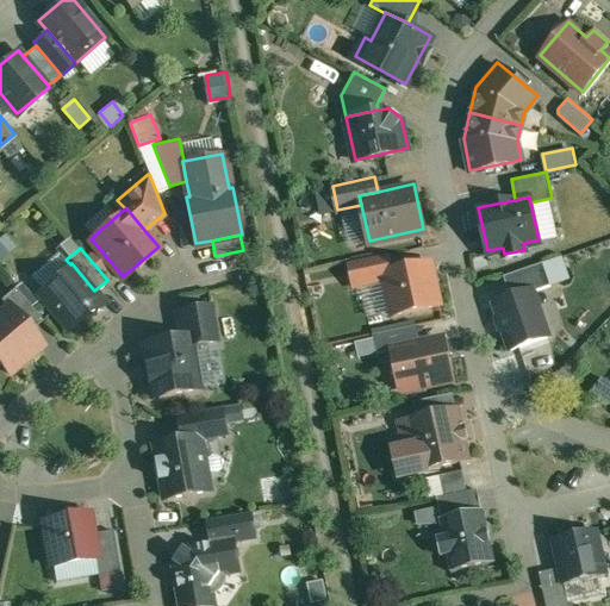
[(387,251),(349,260),(355,285),(385,279),(384,270),(391,269),(387,251)]
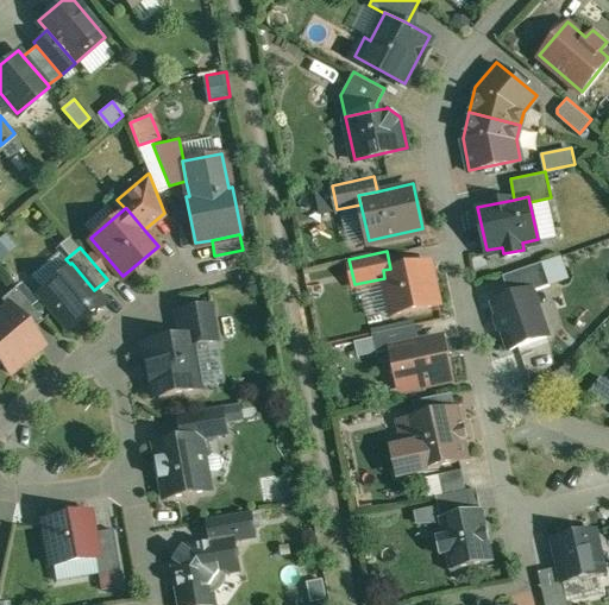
[(390,269),(383,270),(384,278),(391,313),(438,302),(429,260),(390,269)]
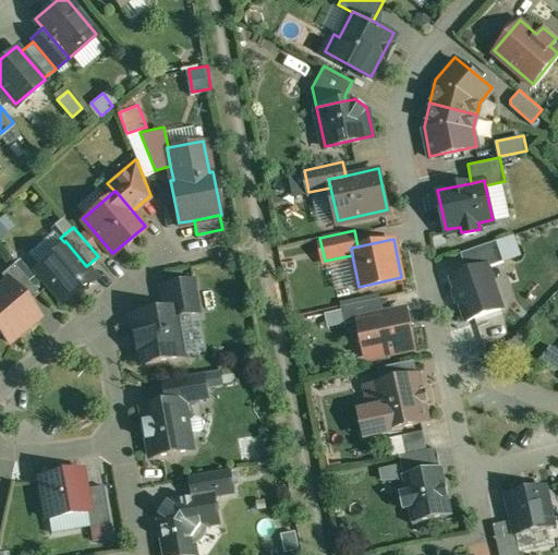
[(496,239),(460,251),(466,270),(486,264),(486,265),(504,260),(496,239)]
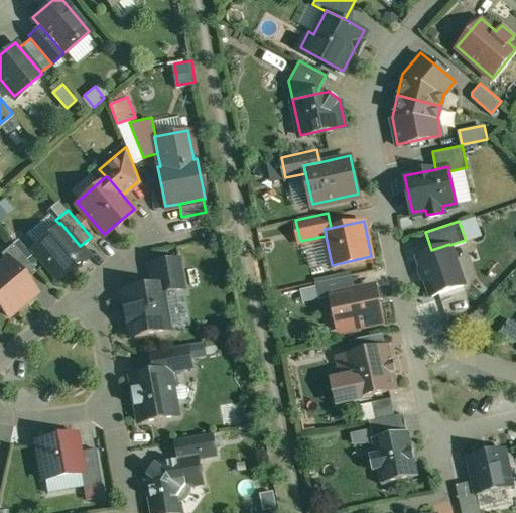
[(80,246),(60,223),(59,224),(49,233),(44,233),(36,239),(36,244),(33,246),(58,277),(71,267),(73,268),(88,255),(80,246)]
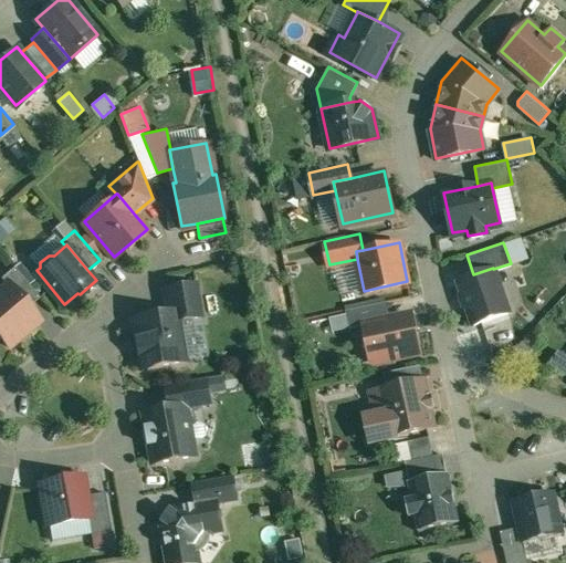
[(40,295),(13,266),(1,275),(8,283),(9,282),(28,305),(40,295)]
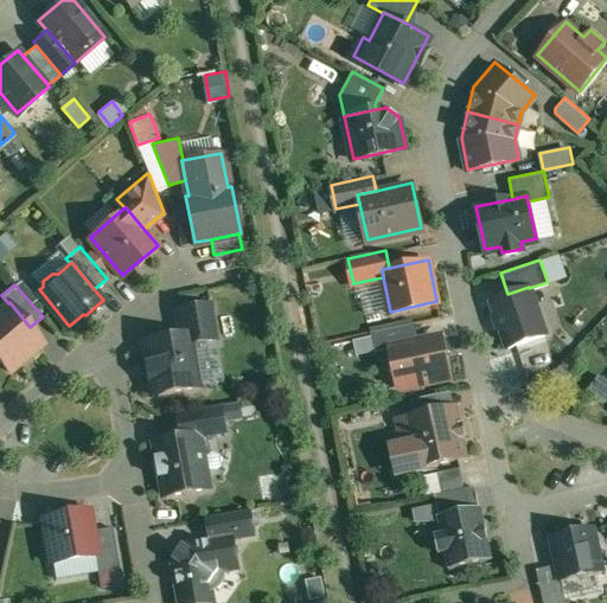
[(508,294),(492,300),(509,345),(544,333),(529,288),(529,287),(508,294)]
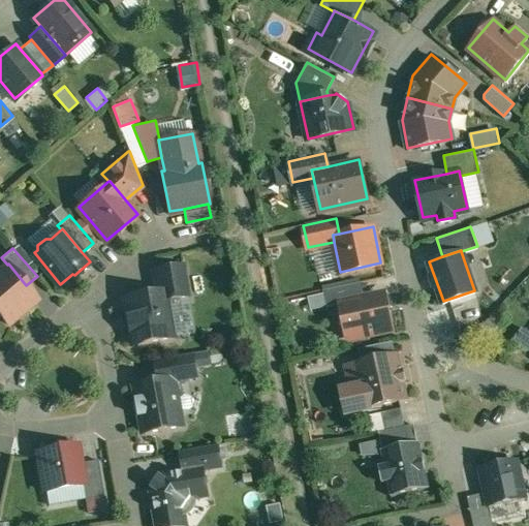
[(26,285),(8,264),(7,265),(0,270),(0,312),(7,321),(36,297),(26,285)]
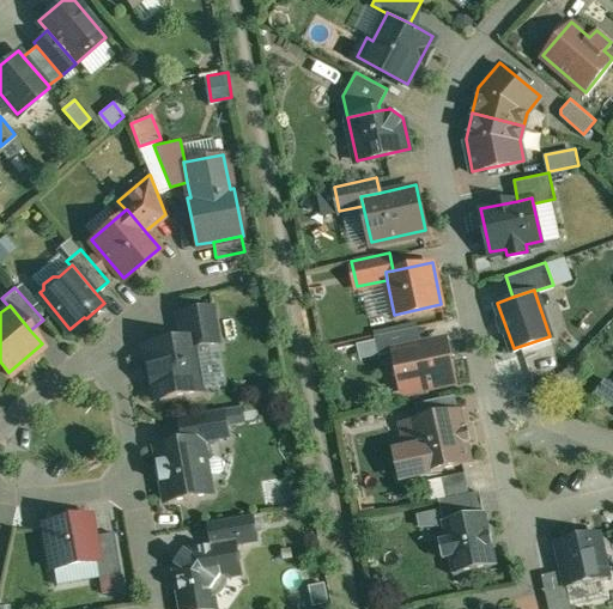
[(212,305),(176,311),(181,338),(193,335),(194,343),(218,340),(212,305)]
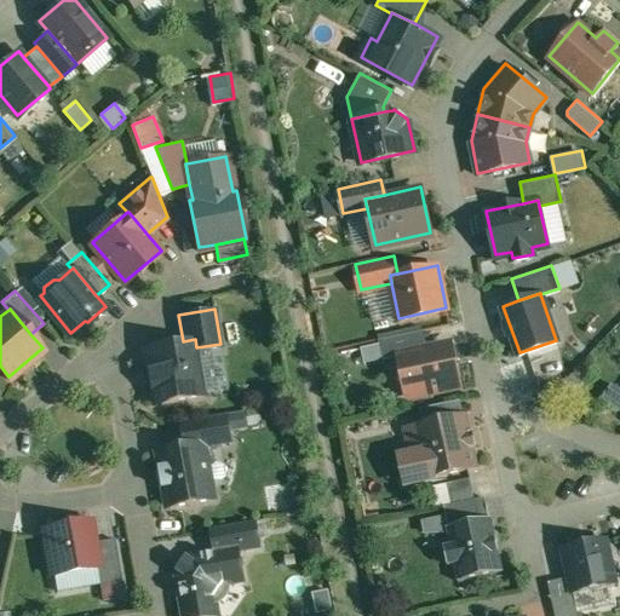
[(422,328),(379,338),(383,356),(400,352),(425,347),(422,328)]
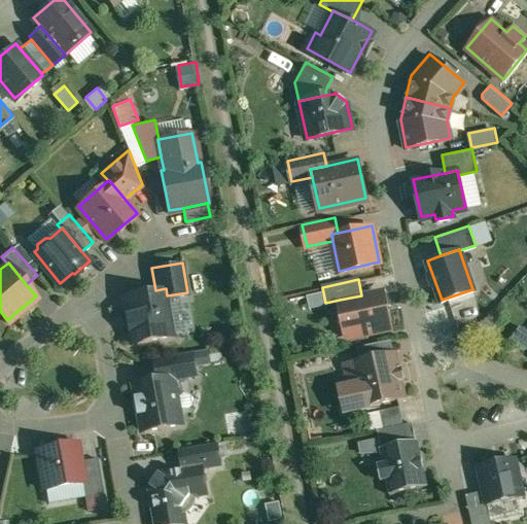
[(155,290),(124,295),(131,341),(174,334),(173,330),(177,325),(174,313),(170,310),(167,295),(166,288),(155,290)]
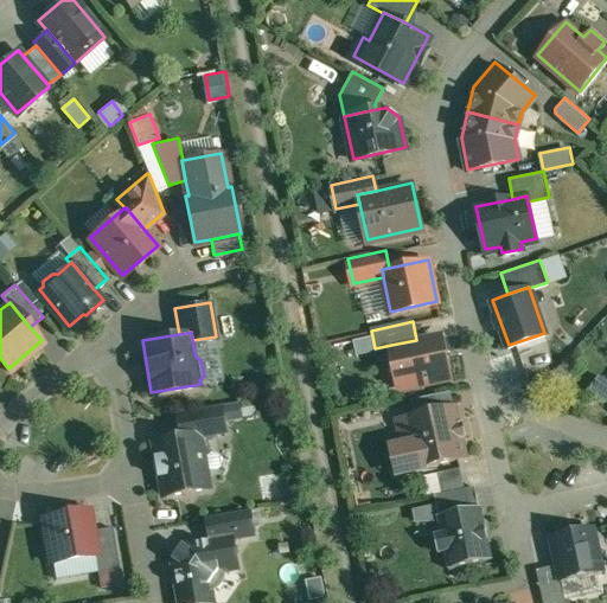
[(416,340),(391,345),(400,385),(448,374),(439,335),(416,340)]
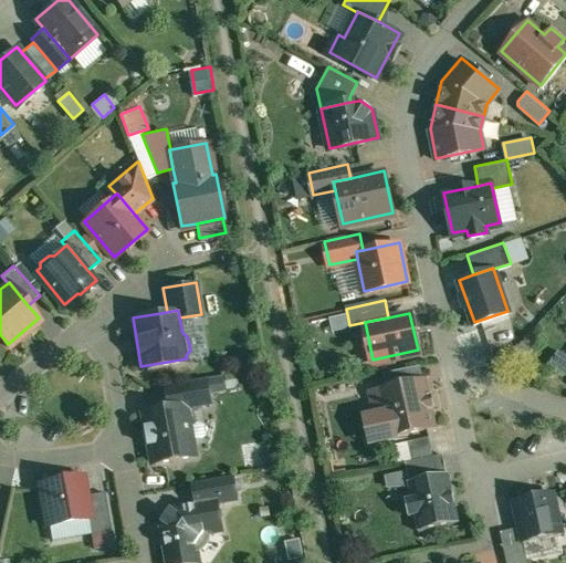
[(565,353),(558,347),(548,362),(565,373),(565,353)]
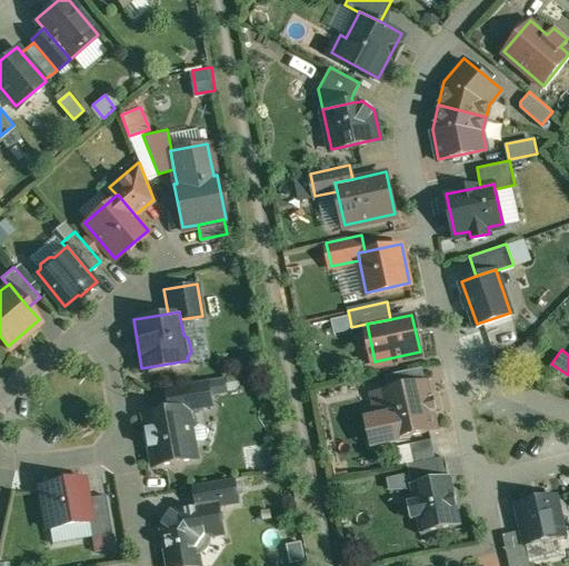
[(421,365),(396,370),(399,386),(425,380),(421,365)]
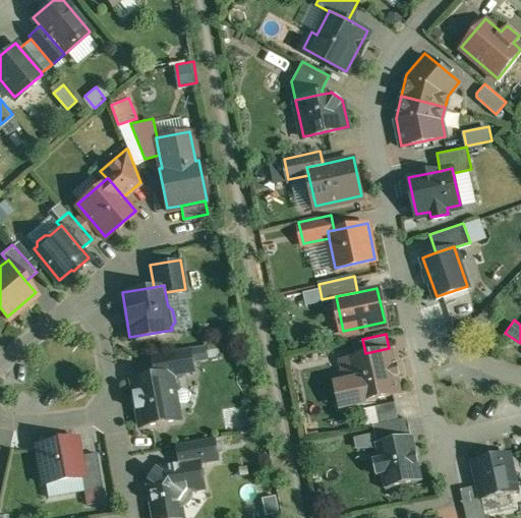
[(362,339),(352,341),(355,355),(365,353),(362,339)]
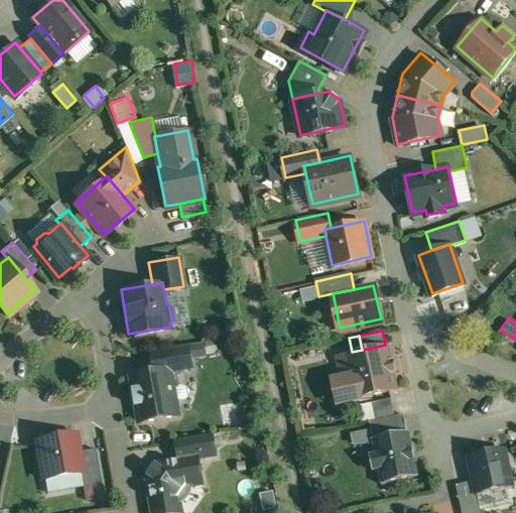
[(187,343),(151,349),(155,370),(169,368),(169,369),(191,365),(187,343)]
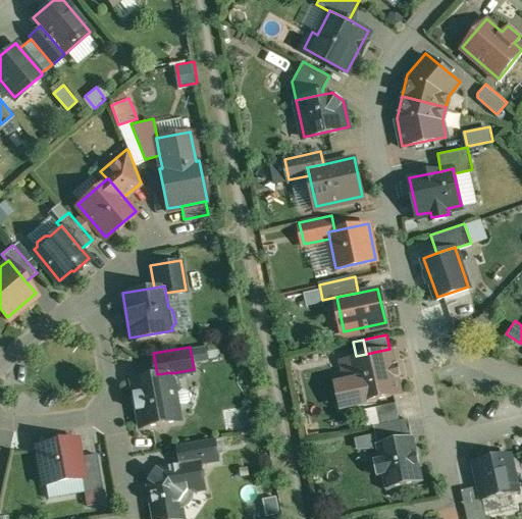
[(356,356),(342,359),(347,381),(355,379),(359,400),(399,392),(396,376),(401,375),(398,361),(393,362),(389,349),(366,354),(356,356)]
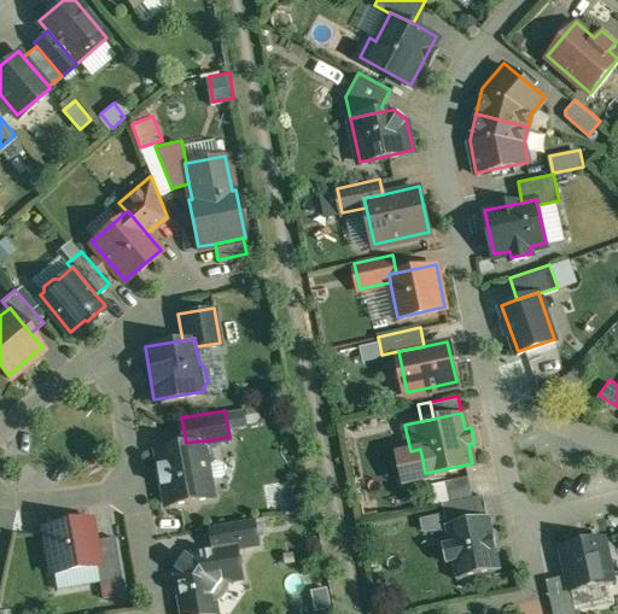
[(186,443),(157,449),(161,465),(158,465),(161,483),(163,483),(167,502),(213,493),(203,442),(203,440),(186,443)]
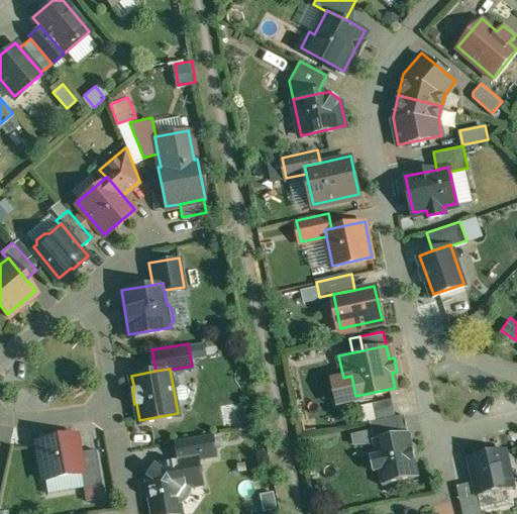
[(391,397),(372,401),(376,418),(394,414),(391,397)]
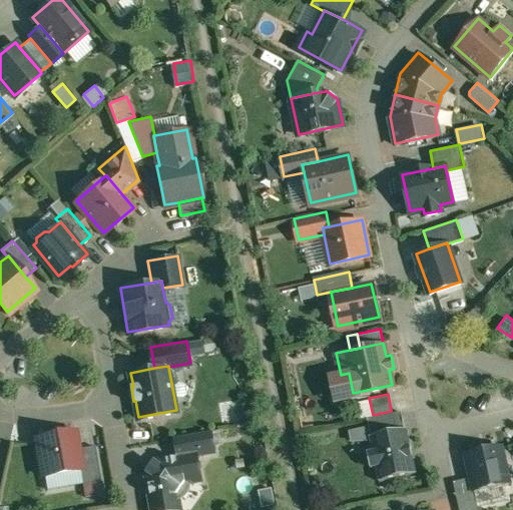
[(373,415),(367,417),(370,434),(405,427),(401,409),(373,415)]
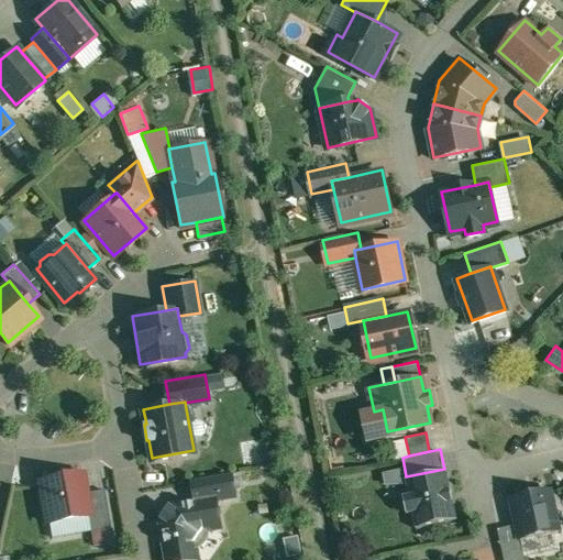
[(243,469),(231,471),(232,482),(245,480),(243,469)]
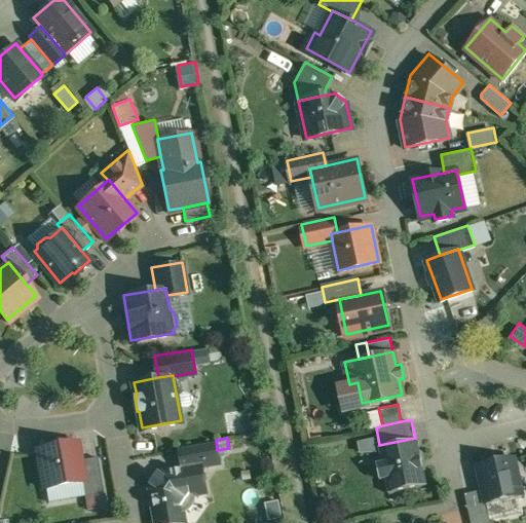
[(379,445),(378,445),(382,460),(376,461),(379,477),(385,476),(388,491),(425,483),(416,438),(415,438),(379,445)]
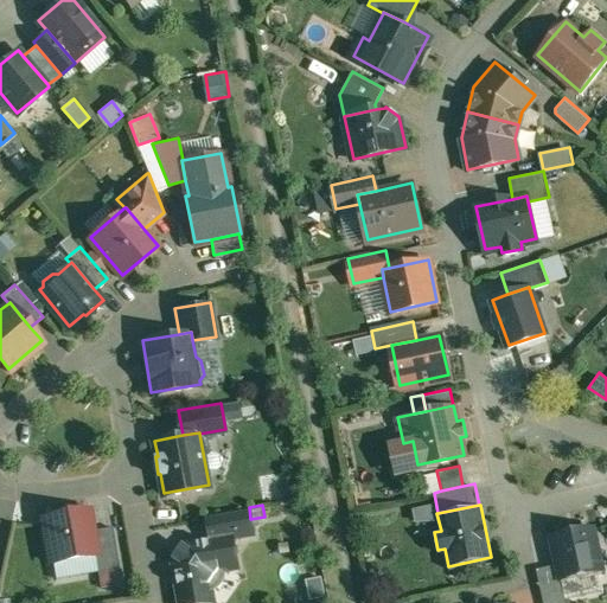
[(249,507),(206,514),(211,538),(231,534),(232,536),(253,532),(250,519),(249,507)]
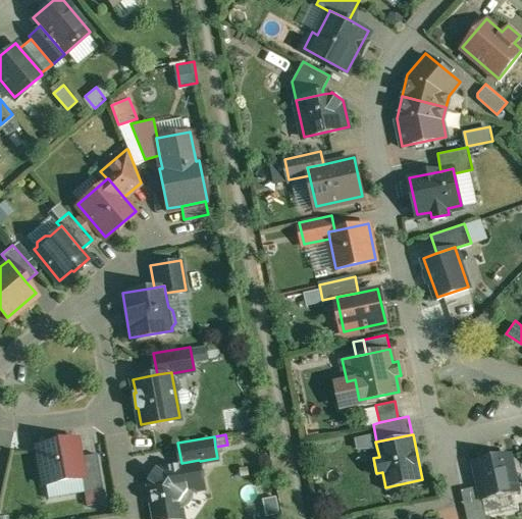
[(75,437),(37,444),(44,482),(82,475),(83,475),(79,455),(75,437)]
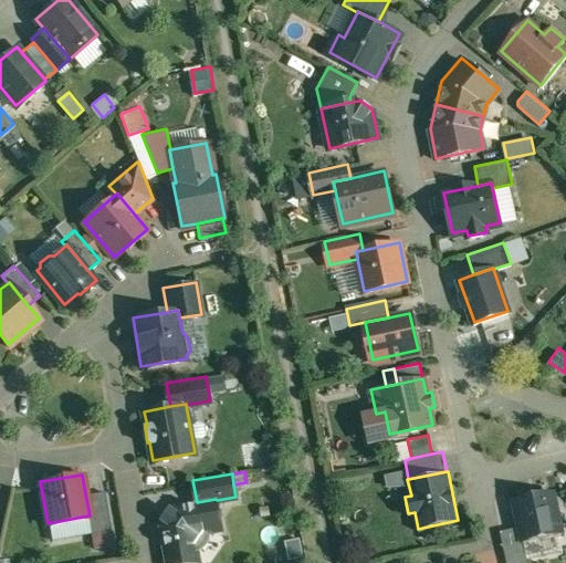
[(104,489),(85,493),(90,515),(88,515),(91,532),(112,529),(104,489)]
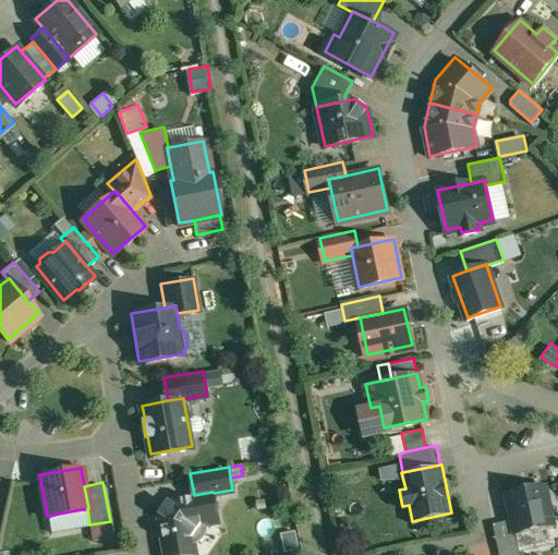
[(545,484),(506,493),(511,517),(514,531),(554,523),(545,484)]
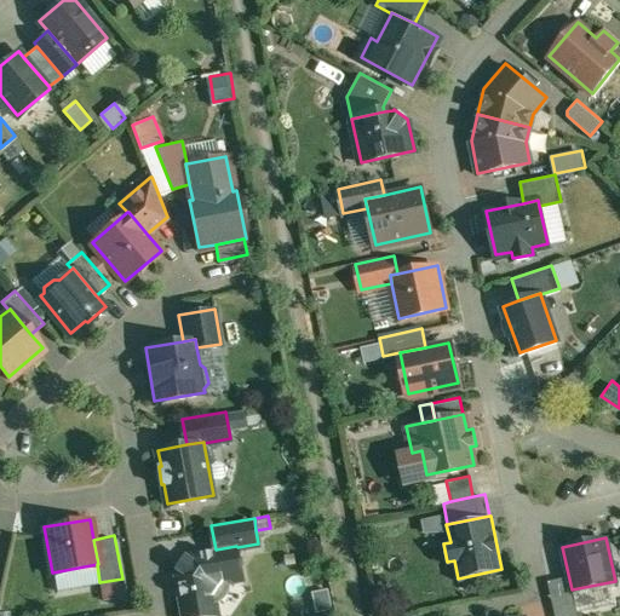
[(216,550),(191,553),(189,558),(187,556),(178,569),(181,570),(178,574),(184,615),(199,615),(217,612),(213,594),(223,580),(242,576),(237,547),(236,546),(216,550)]
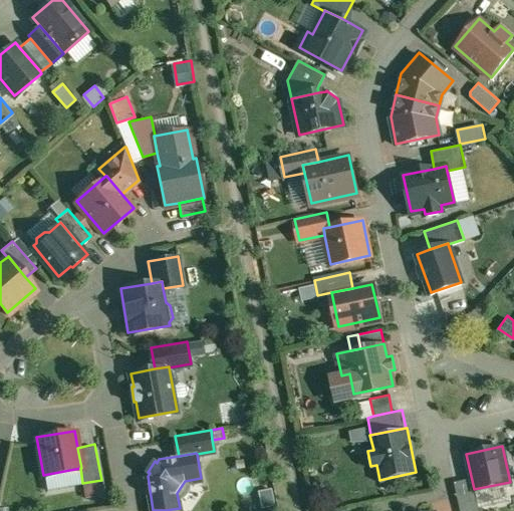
[(471,476),(454,480),(459,503),(476,499),(474,489),(471,476)]
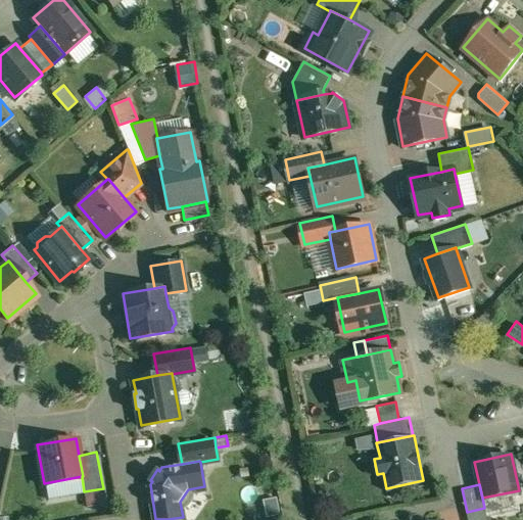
[(486,519),(484,508),(467,512),(468,519),(486,519)]
